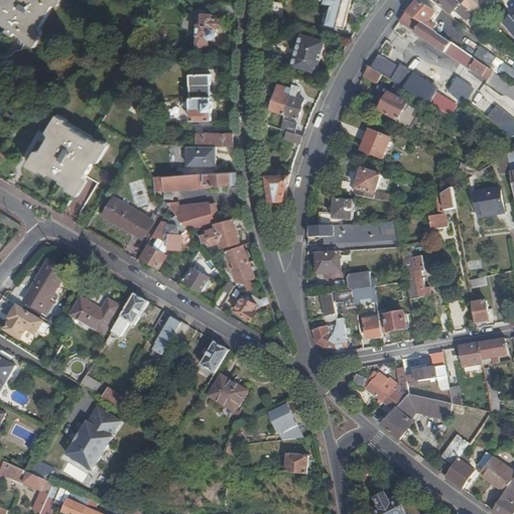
[(0,23),(1,24),(15,0),(0,0),(0,23)]
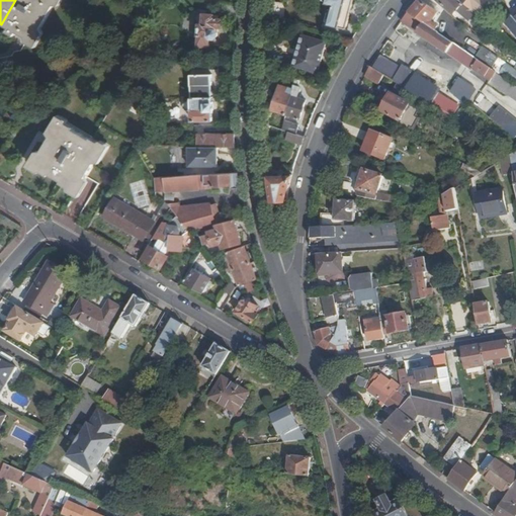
[(15,0),(1,24),(6,26),(4,29),(12,34),(13,31),(29,39),(53,0),(15,0)]
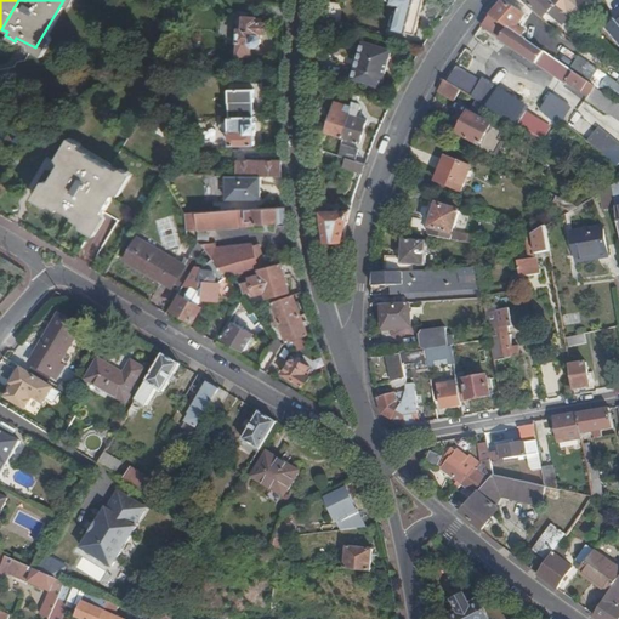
[(321,16),(336,20),(338,0),(322,0),(321,16)]
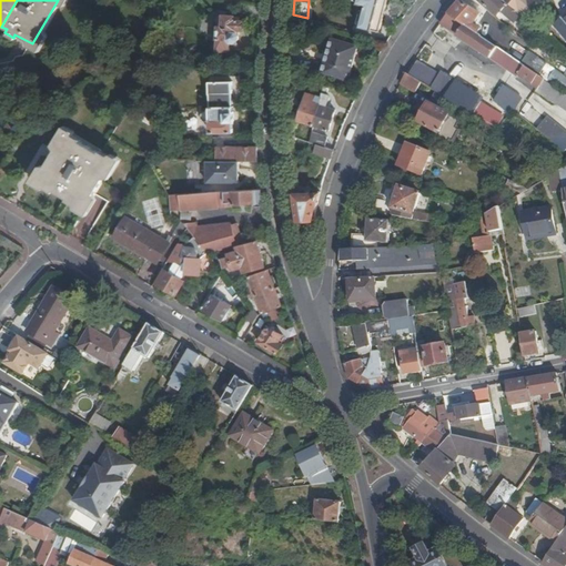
[(375,29),(382,0),(353,0),(353,1),(361,3),(356,24),(375,29)]
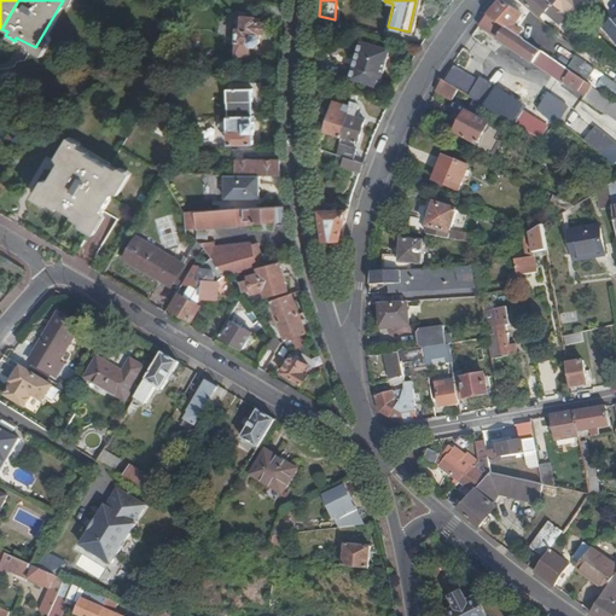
[(497,0),(486,13),(517,36),(521,32),(511,24),(518,13),(499,0),(497,0)]
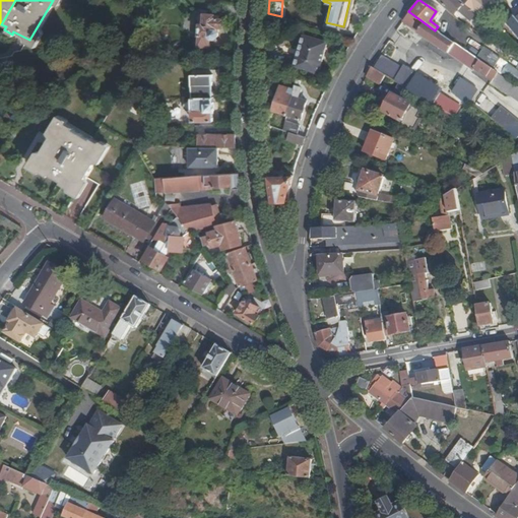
[(442,0),(441,1),(454,13),(463,3),(460,0),(442,0)]
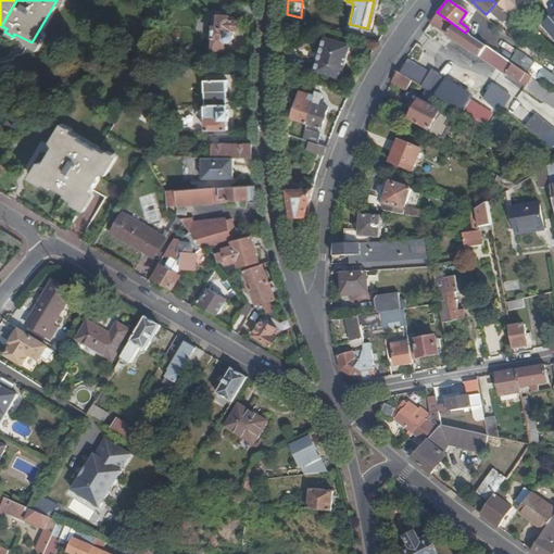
[(492,0),(495,3),(514,19),(526,4),(520,0),(492,0)]
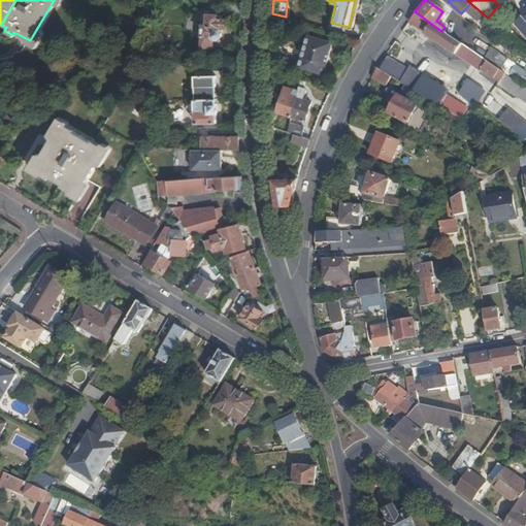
[(239,12),(240,1),(225,1),(225,11),(239,12)]
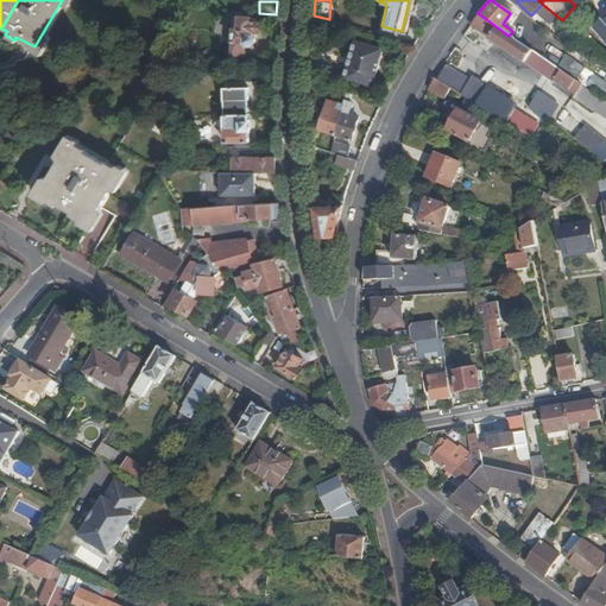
[(478,13),(469,24),(490,36),(488,38),(523,62),(531,51),(509,36),(478,13)]
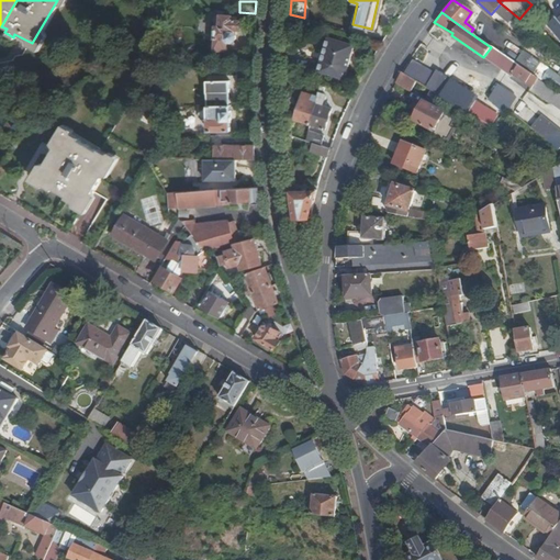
[(212,48),(223,48),(224,38),(227,41),(230,41),(232,40),(232,35),(230,33),(230,29),(236,29),(237,20),(233,20),(228,19),(228,15),(217,14),(216,25),(213,25),(212,48)]
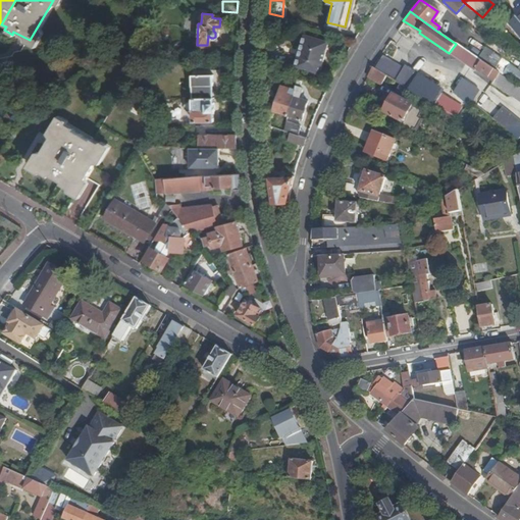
[(519,15),(517,18),(515,16),(506,23),(519,39),(519,15)]
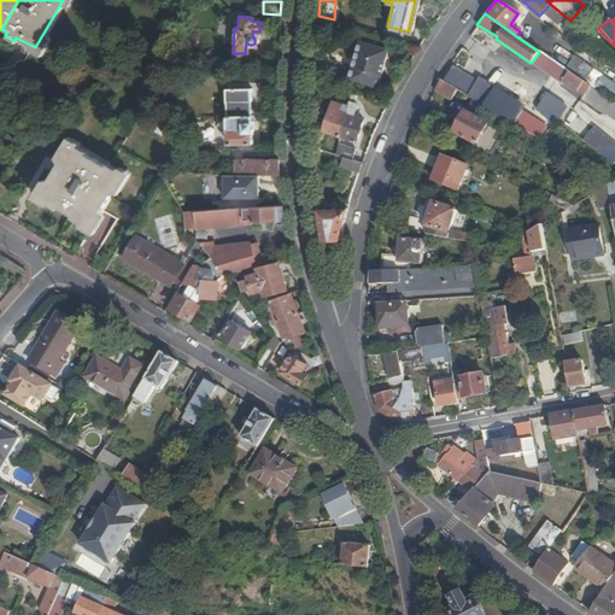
[(347,76),(376,83),(388,45),(358,36),(347,76)]
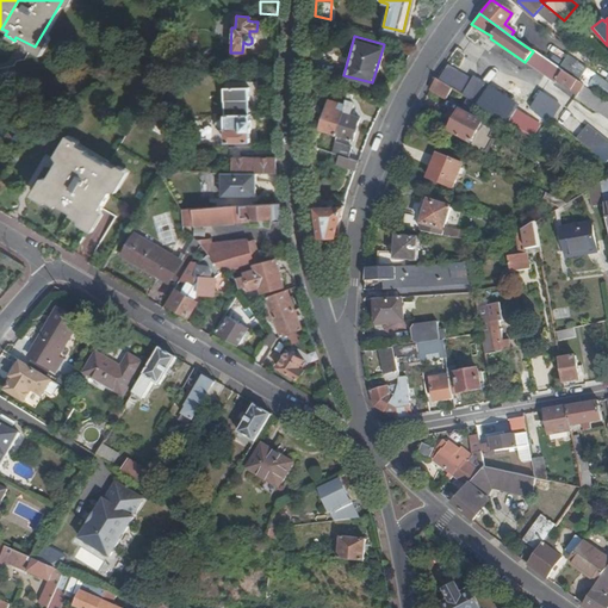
[(532,67),(539,72),(554,79),(576,94),(582,85),(576,80),(556,67),(539,55),(532,67)]
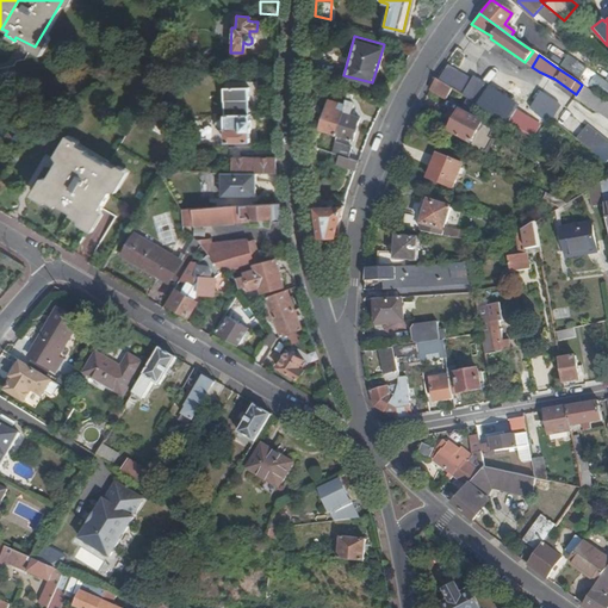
[(564,55),(556,67),(576,80),(584,68),(564,55)]
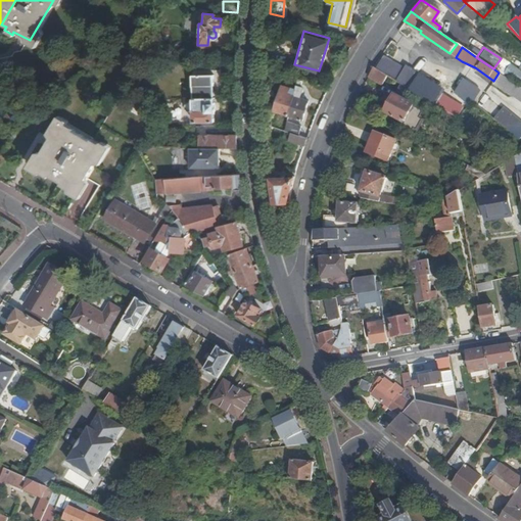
[(375,68),(386,76),(396,81),(404,67),(382,56),(375,68)]
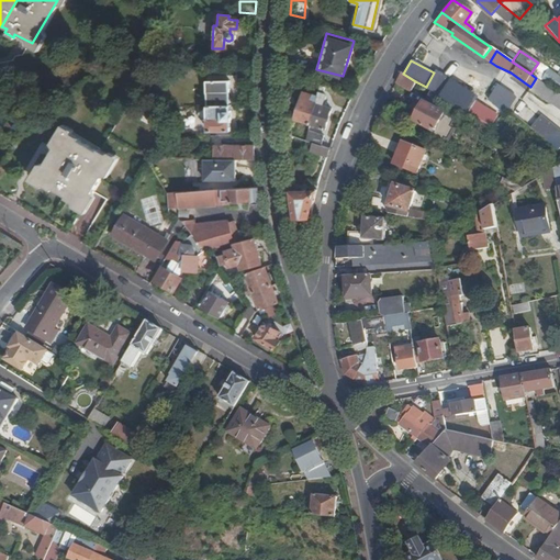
[(559,91),(559,66),(557,73),(548,67),(540,79),(559,91)]
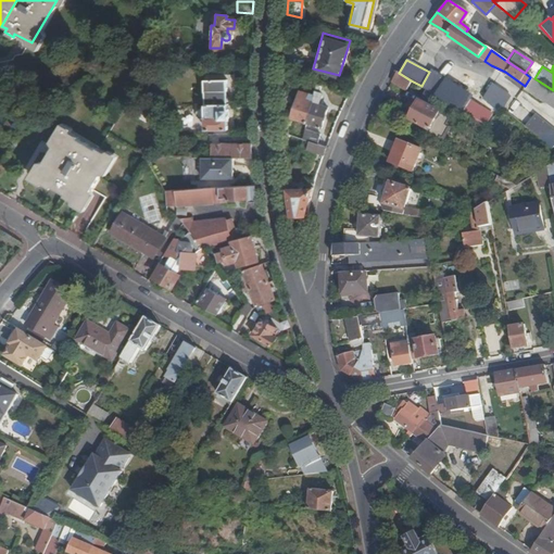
[(422,86),(425,88),(435,93),(442,80),(444,77),(430,70),(429,72),(422,86)]
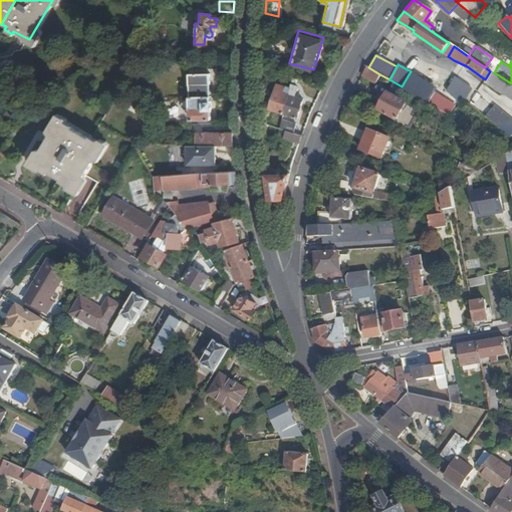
[(365,65),(358,77),(374,85),(379,74),(368,67),(365,65)]
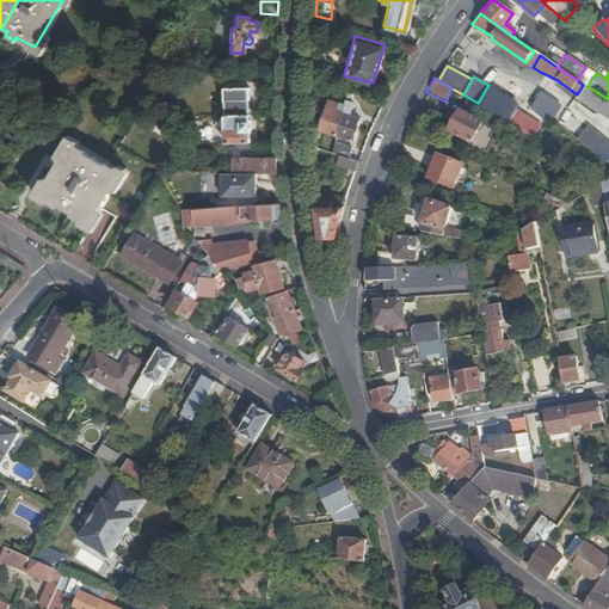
[(530,105),(547,120),(566,96),(549,81),(530,105)]
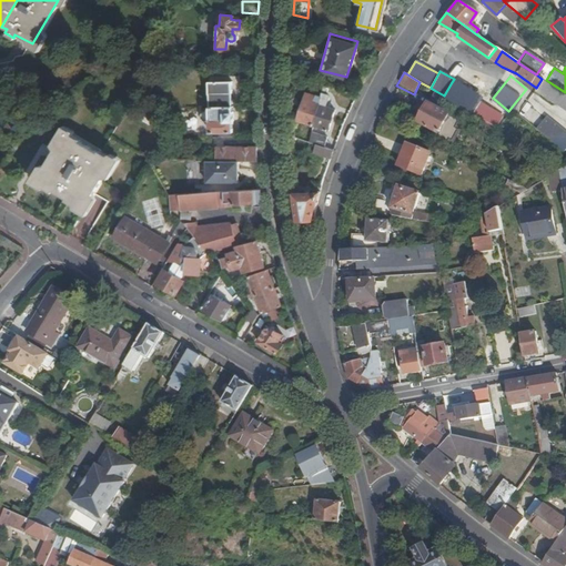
[(565,95),(542,79),(536,88),(565,108),(565,95)]
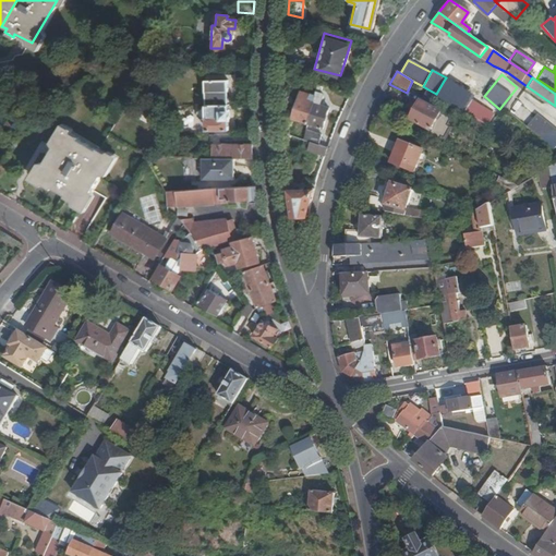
[(202,91),(202,105),(224,104),(224,89),(226,89),(225,79),(200,80),(200,91),(202,91)]
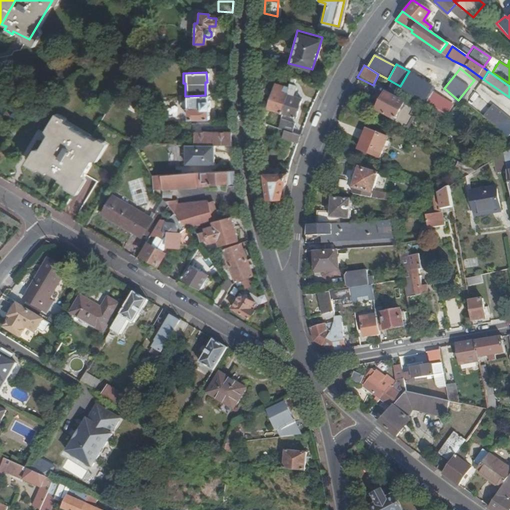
[(291,82),(292,76),(287,74),(286,84),(285,93),(280,110),(294,115),(300,97),(291,94),(294,84),(291,82)]
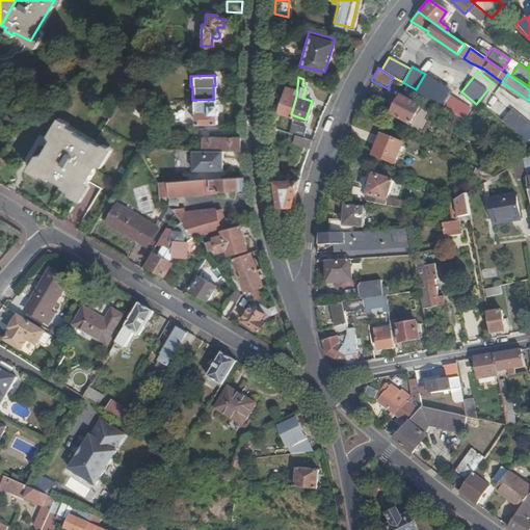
[(416,89),(419,90),(466,117),(471,107),(451,93),(423,77),(416,89)]
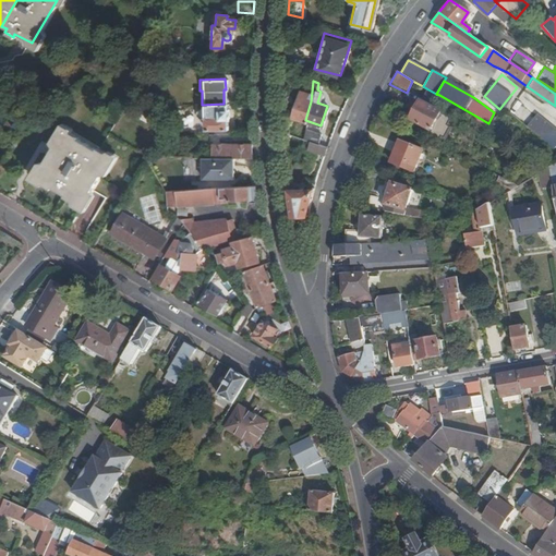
[(289,116),(305,120),(311,101),(312,92),(298,88),(289,116)]
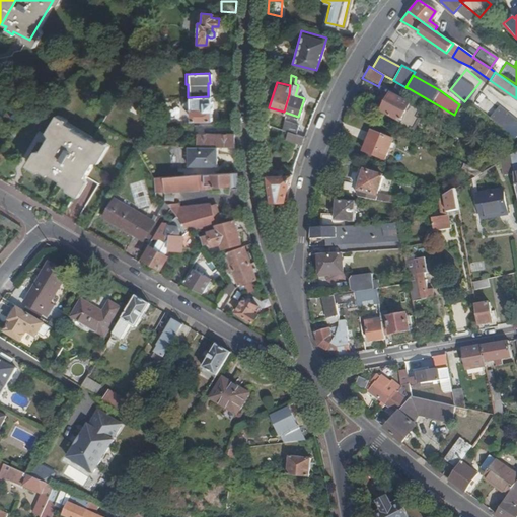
[(390,94),(402,99),(409,88),(405,87),(396,82),(390,94)]
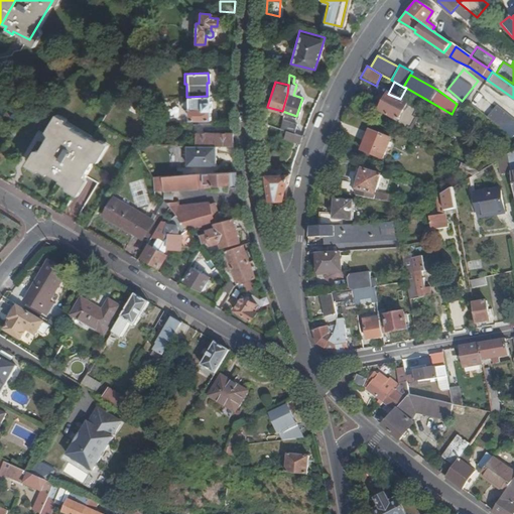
[(417,108),(400,99),(388,94),(387,93),(379,109),(396,118),(396,121),(397,121),(395,124),(406,129),(407,127),(410,128),(416,116),(414,114),(417,108)]
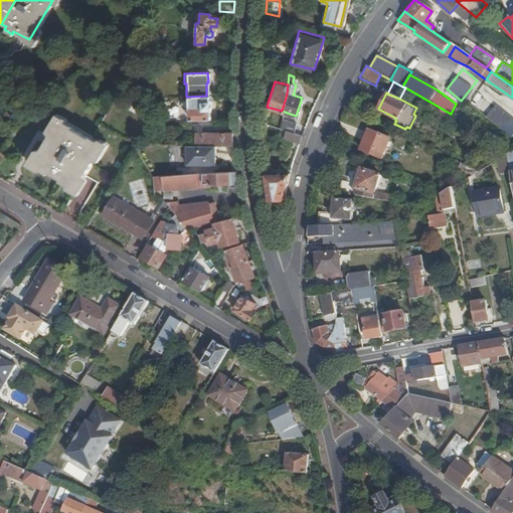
[(206,96),(186,97),(186,100),(182,100),(179,102),(180,107),(182,109),(187,109),(187,120),(208,119),(207,109),(209,109),(208,96),(206,96)]
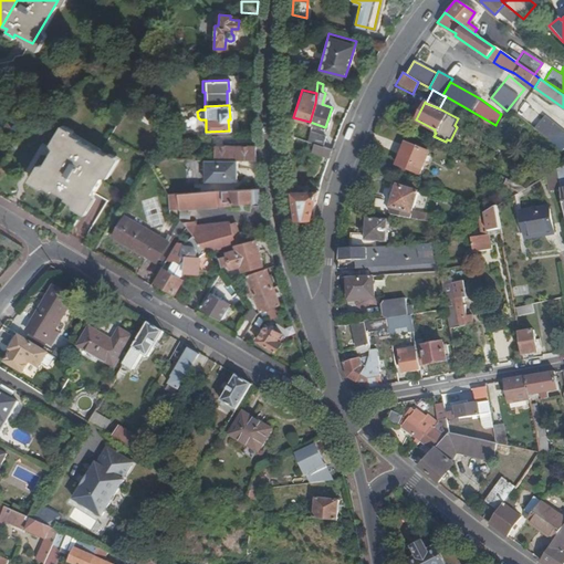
[(148,123),(150,119),(141,113),(138,117),(148,123)]
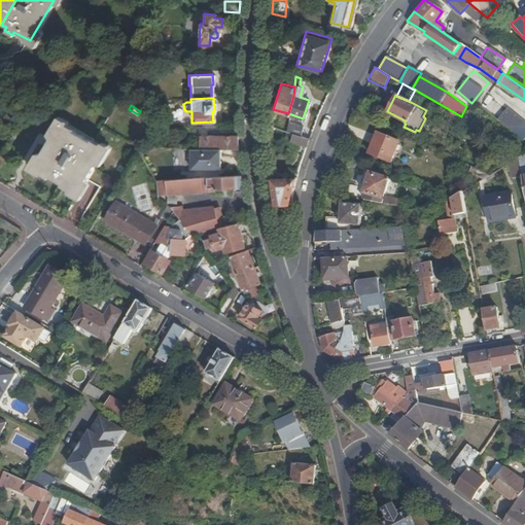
[(524,120),(508,105),(496,117),(522,140),(524,136),(524,120)]
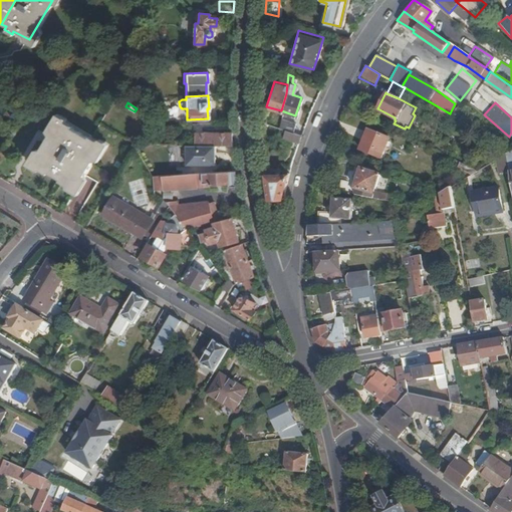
[(276,125),(284,129),(290,131),(293,122),(279,116),(276,125)]
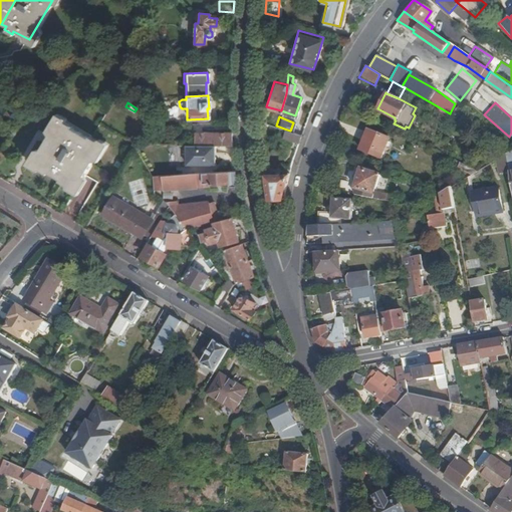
[(8,134),(14,122),(6,118),(0,129),(8,134)]
